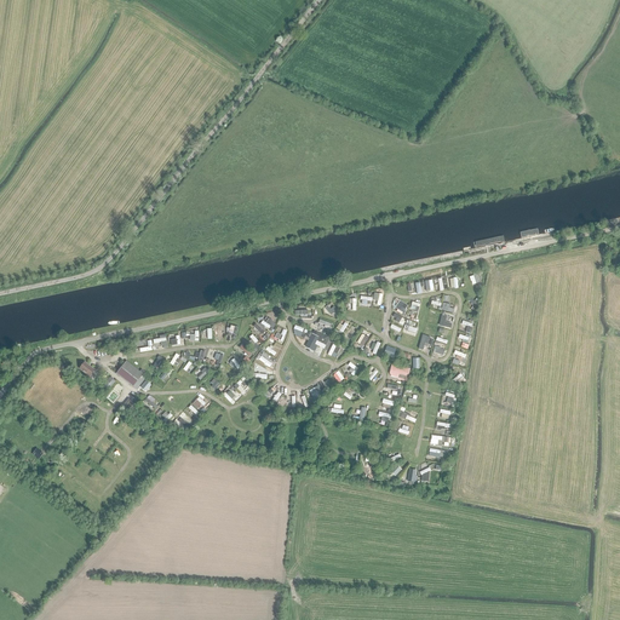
[(538,229),(509,235),(510,242),(539,236),(538,229)]
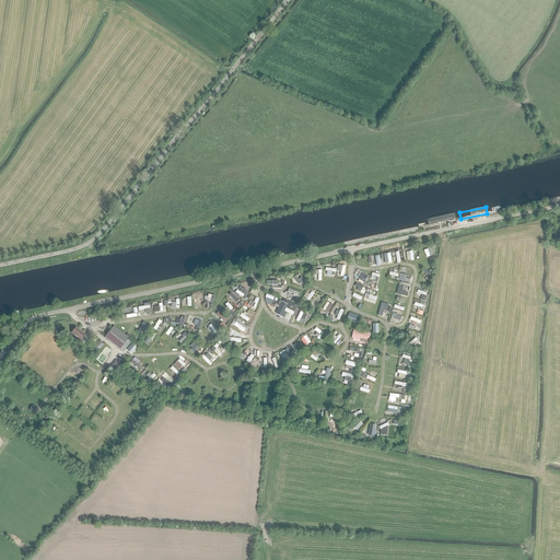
[(427,219),(429,225),(455,220),(454,213),(427,219)]
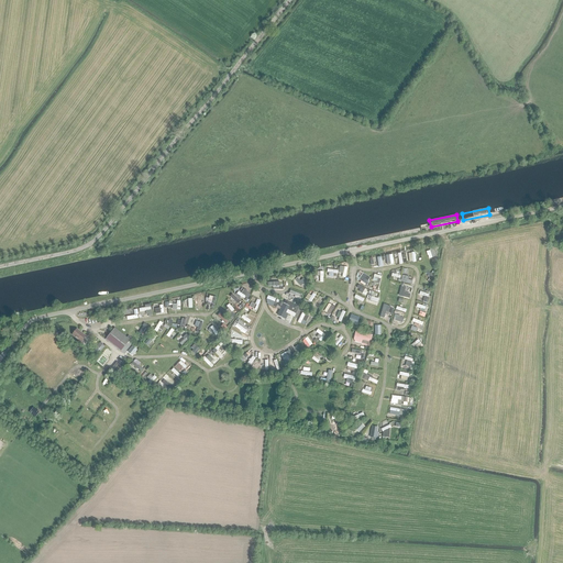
[(434,261),(437,260),(435,249),(428,250),(429,258),(434,257),(434,261)]
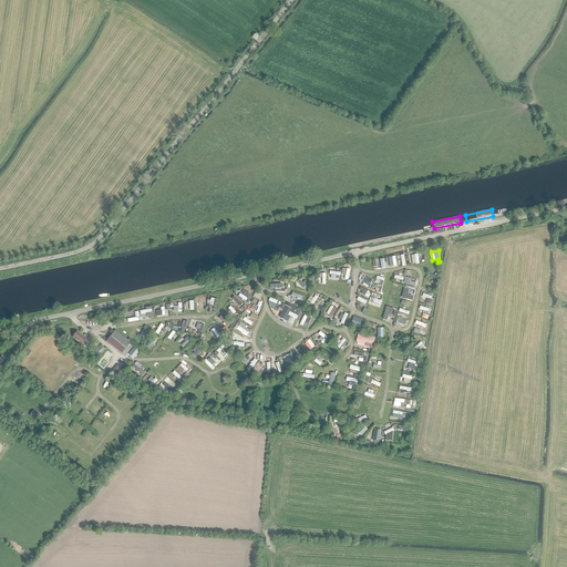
[(360,279),(371,287),(375,280),(364,272),(360,279)]
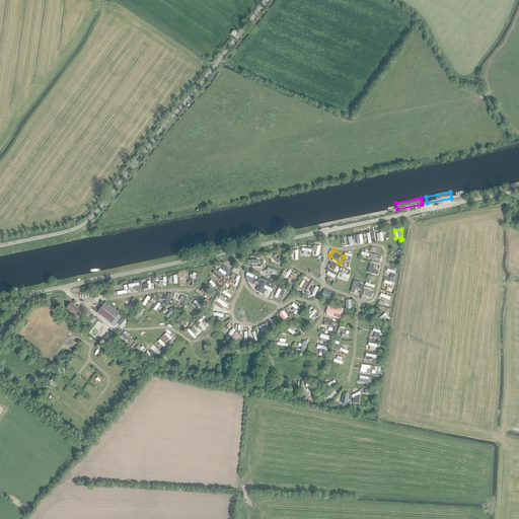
[(345,260),(352,261),(353,253),(346,252),(345,260)]
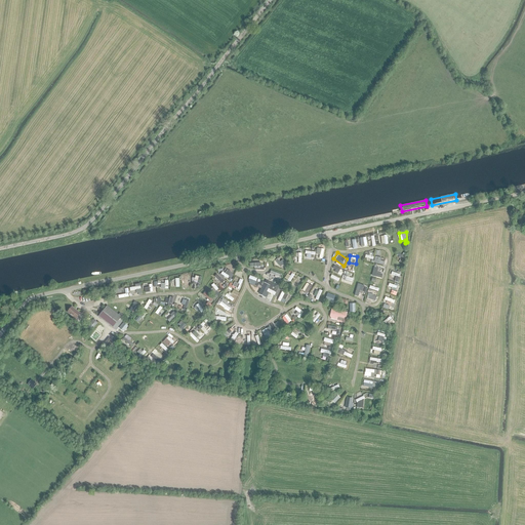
[(279,258),(276,260),(282,267),(287,263),(284,259),(281,261),(279,258)]
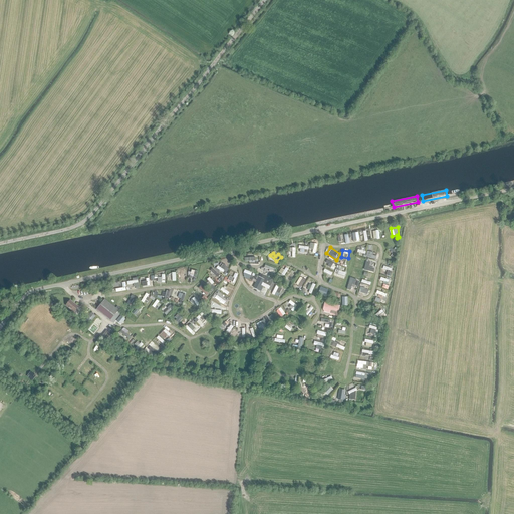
[(365,270),(375,272),(376,268),(370,267),(371,259),(367,258),(365,270)]
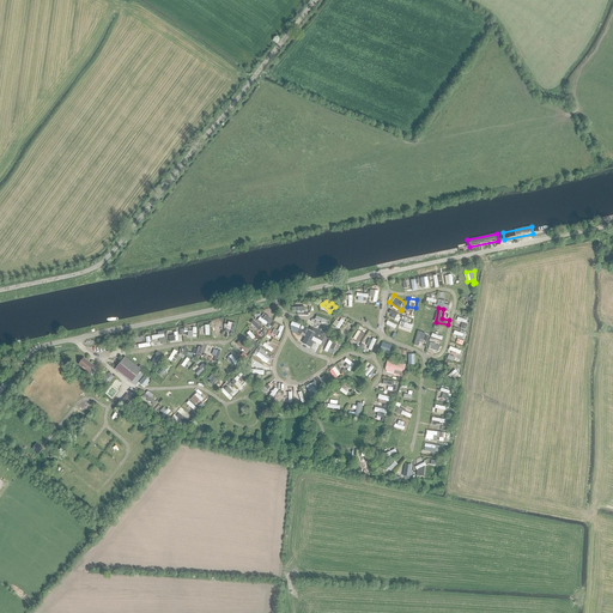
[(393,315),(392,317),(399,321),(402,315),(392,310),(389,313),(393,315)]
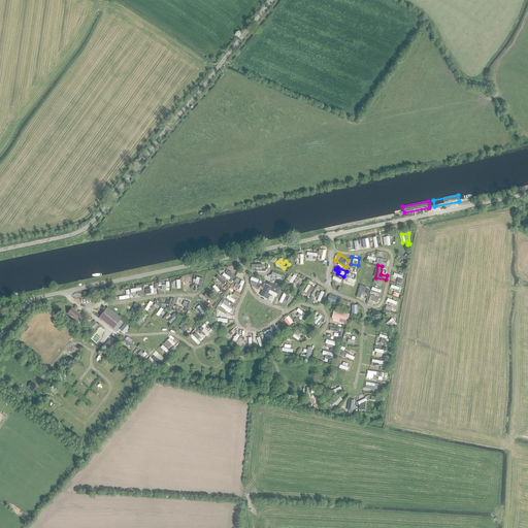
[(223,275),(229,279),(234,273),(230,271),(228,274),(225,272),(223,275)]
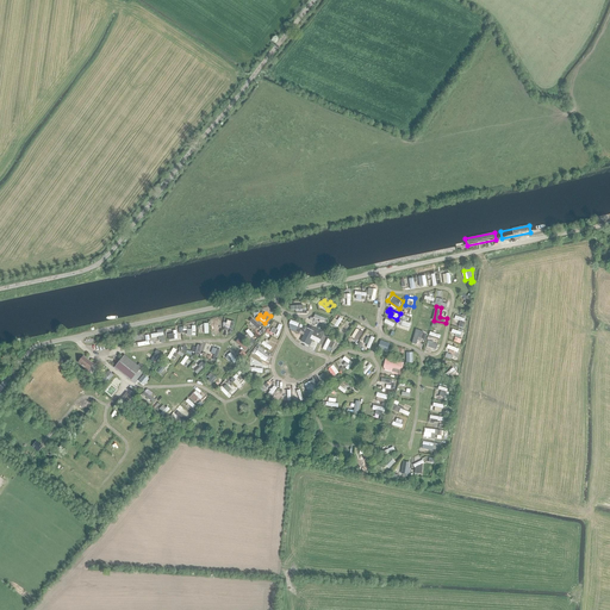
[(410,329),(411,323),(403,321),(404,316),(402,316),(398,325),(410,329)]
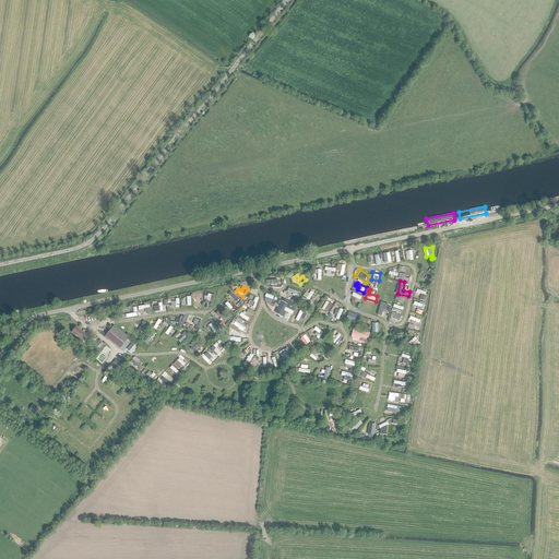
[(426,300),(428,292),(418,289),(417,293),(423,294),(421,299),(426,300)]
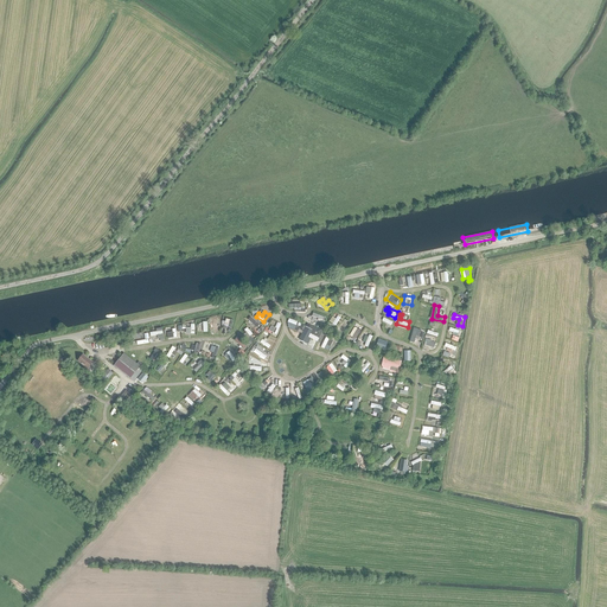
[(251,317),(249,319),(257,328),(260,325),(251,317)]
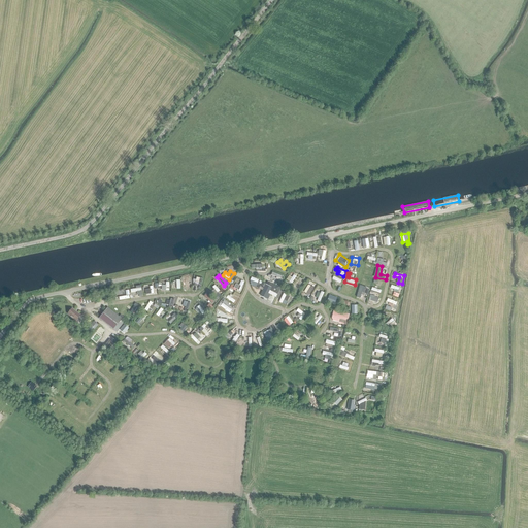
[(251,284),(258,286),(260,279),(253,276),(251,284)]
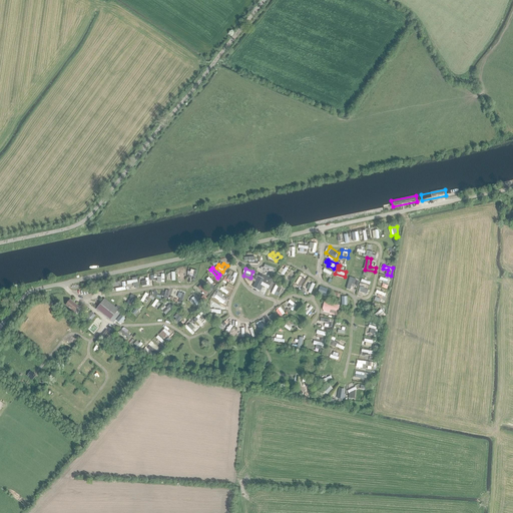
[(291,272),(286,279),(292,283),(296,275),(291,272)]
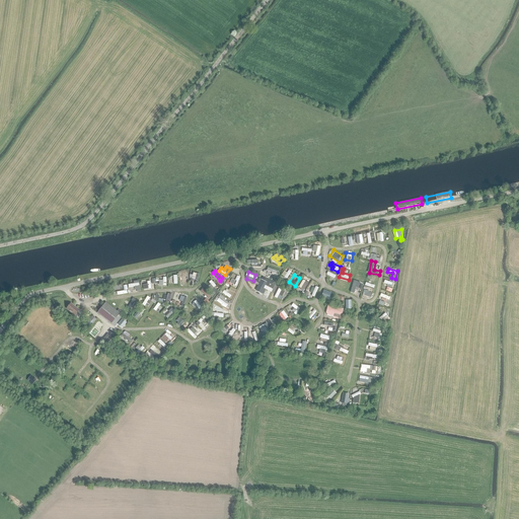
[(238,276),(236,280),(233,278),(231,281),(229,280),(227,282),(236,287),(241,277),(238,276)]
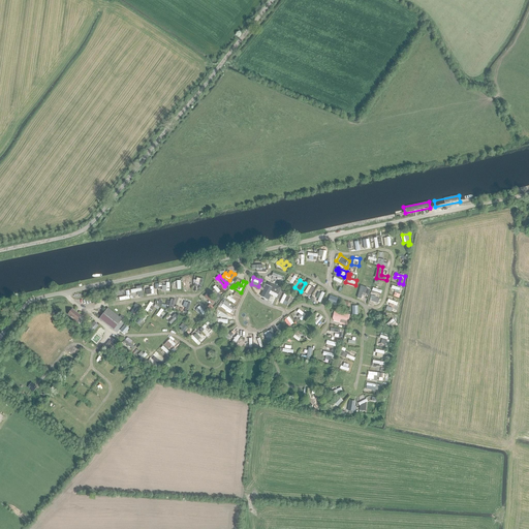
[(282,288),(269,282),(268,284),(261,281),(260,283),(263,284),(262,286),(266,287),(261,296),(270,300),(272,294),(278,298),(282,288)]
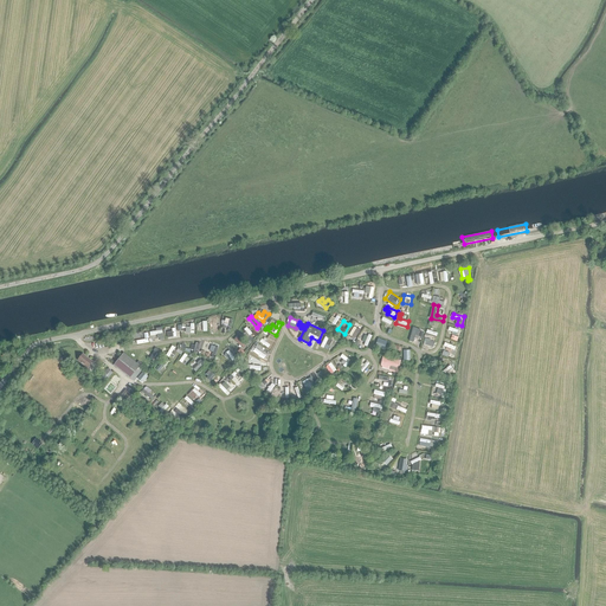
[(187,333),(195,334),(195,323),(192,323),(192,327),(187,327),(187,324),(179,324),(179,331),(184,331),(184,329),(187,329),(187,333)]
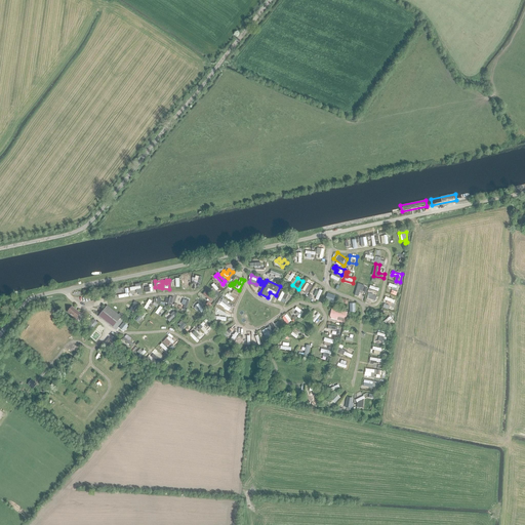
[(304,291),(310,293),(313,284),(307,282),(304,291)]
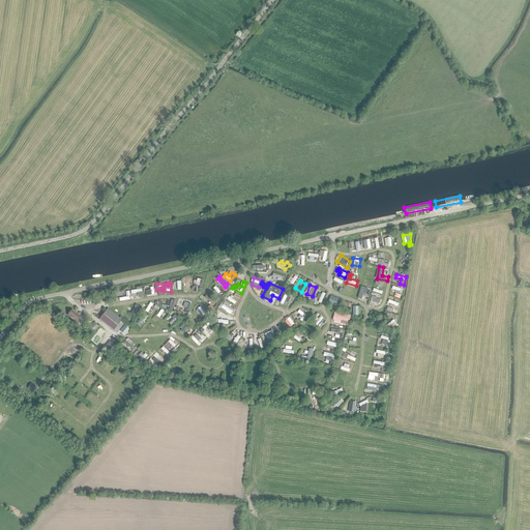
[(367,293),(370,288),(361,286),(359,298),(362,299),(364,292),(367,293)]
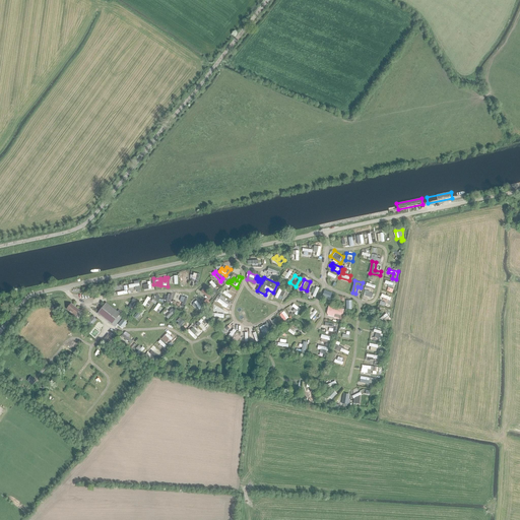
[(134,290),(134,293),(142,291),(140,281),(129,282),(130,287),(137,286),(137,289),(134,290)]
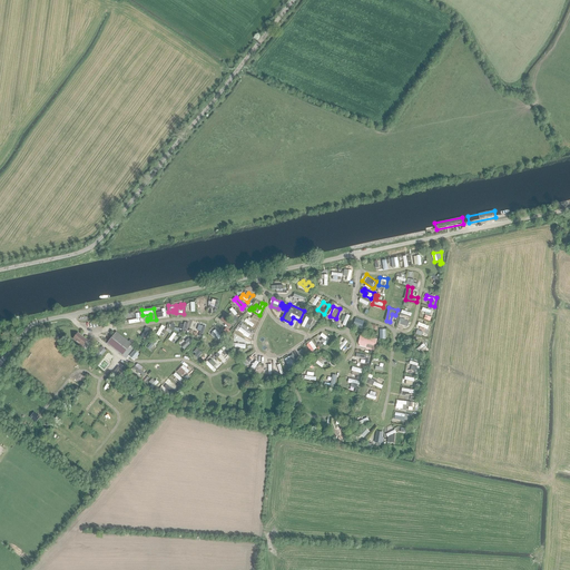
[(158,313),(159,317),(167,316),(166,308),(163,308),(164,312),(158,313)]
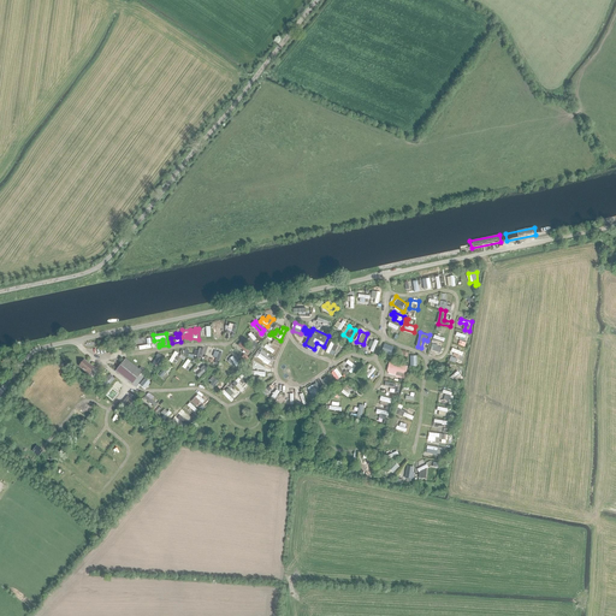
[(248,354),(252,350),(242,342),(240,345),(248,354)]
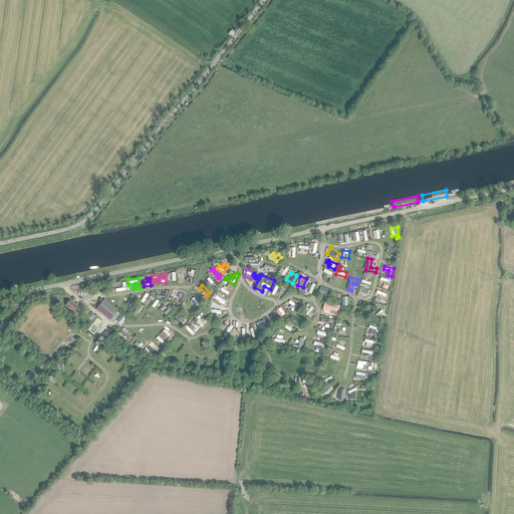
[(273,294),(279,297),(283,288),(277,285),(273,294)]
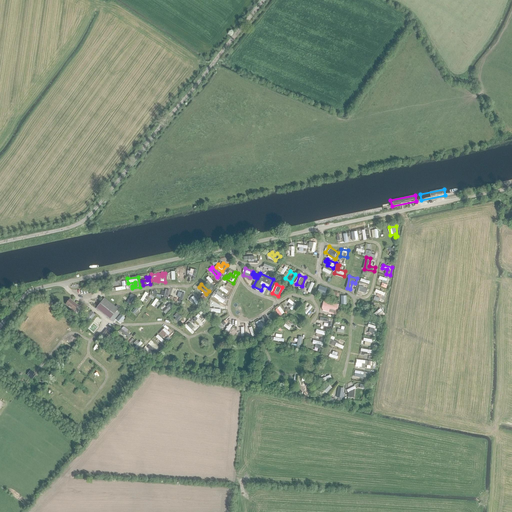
[(228,294),(230,291),(222,286),(220,289),(228,294)]
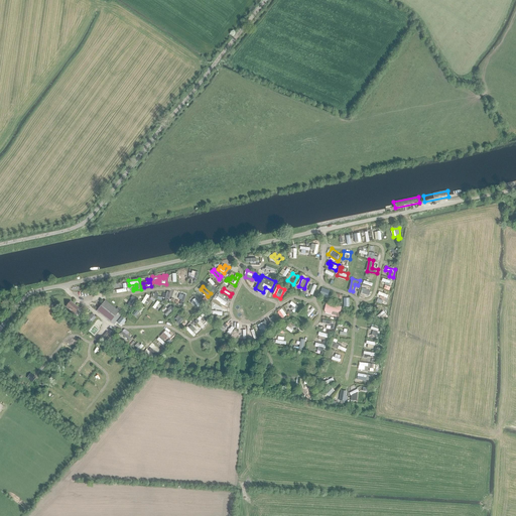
[(318,296),(321,297),(323,296),(327,298),(330,291),(321,288),(318,296)]
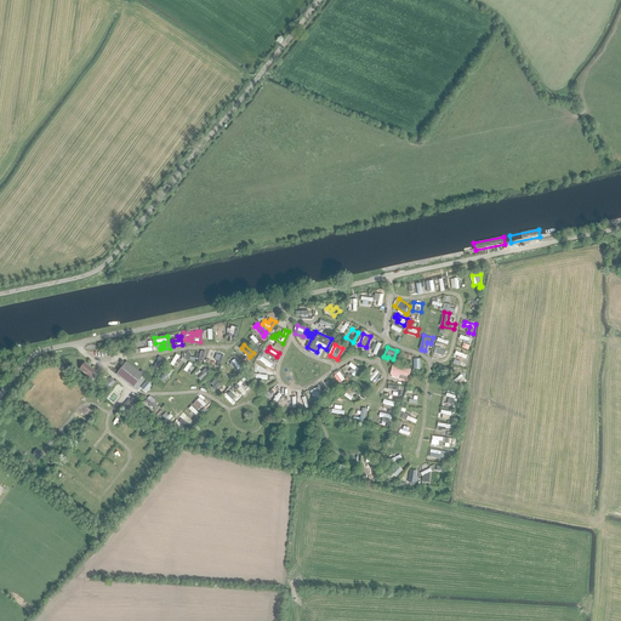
[(177,353),(171,364),(175,366),(181,355),(177,353)]
